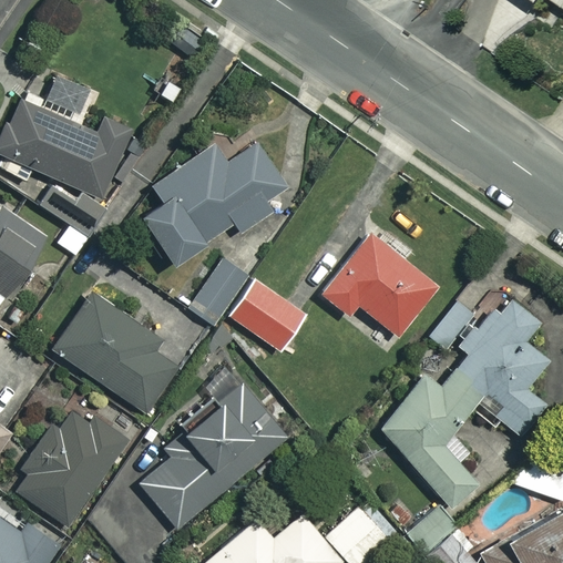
[(99,198),(140,126),(111,110),(96,134),(73,121),(90,91),(59,73),(39,108),(21,98),(0,133),(0,155),(50,183),(39,203),(89,232),(106,202),(99,198)]
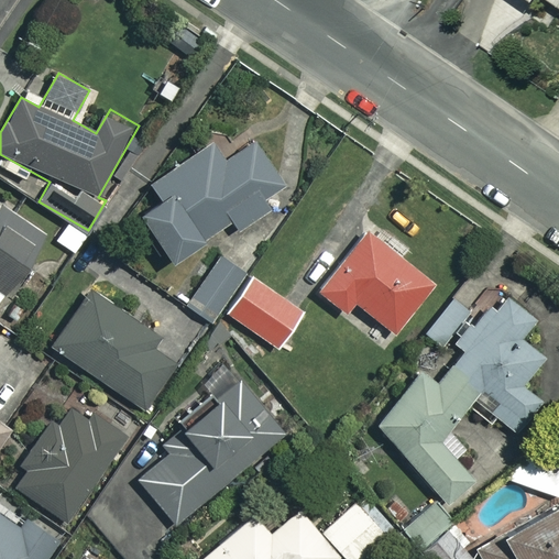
[(138,216),(144,226),(138,230),(155,258),(162,253),(168,262),(231,220),(238,231),(267,212),(261,203),(284,187),(254,143),(225,164),(211,144),(151,184),(161,200),(138,216)]
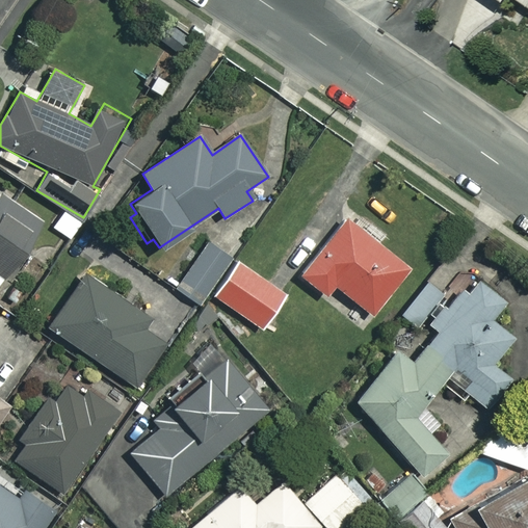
[(0,282),(37,223),(0,200),(0,282)]
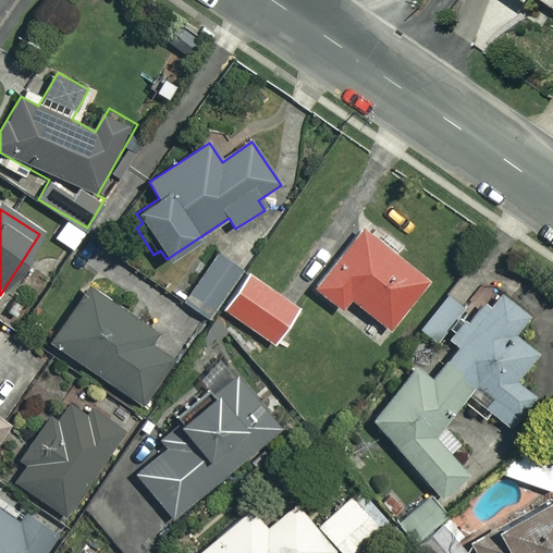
[(66,223),(58,243),(81,253),(89,233),(66,223)]
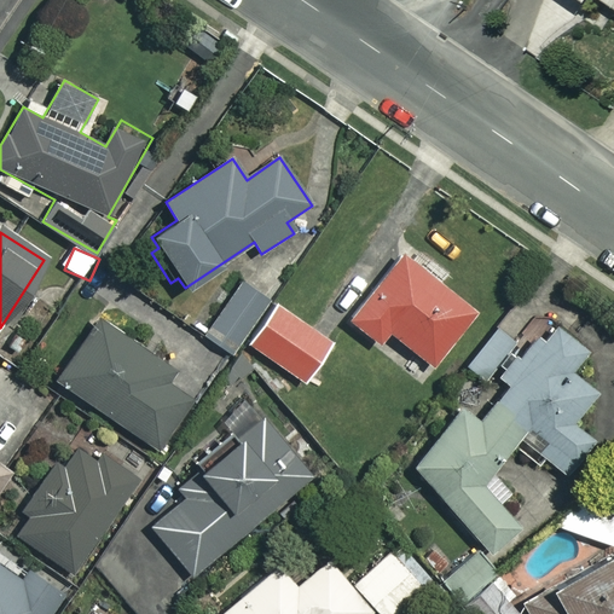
[(478,314),(403,254),(349,320),(380,345),(389,332),(434,369),(478,314)]
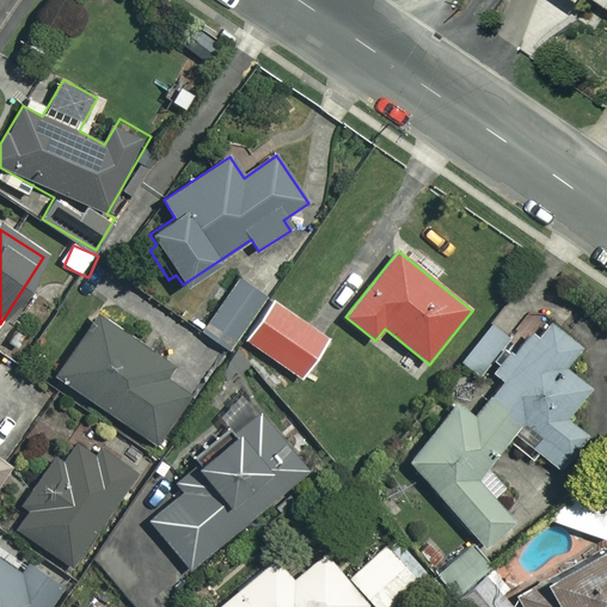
[(244,338),(270,299),(244,281),(206,335),(234,354),(244,338)]
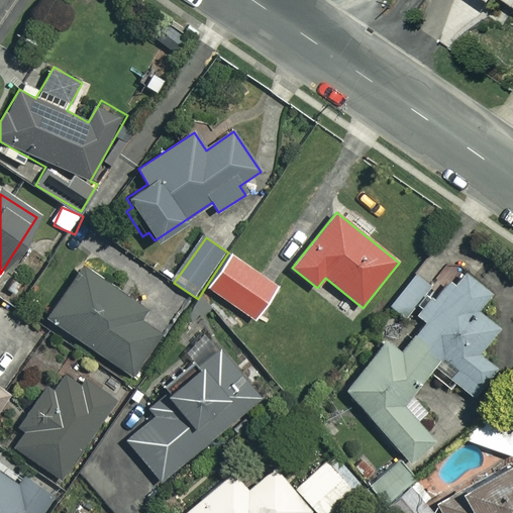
[(228,252),(206,286),(254,319),(266,304),(283,316),(291,305),(275,294),(279,288),(228,252)]
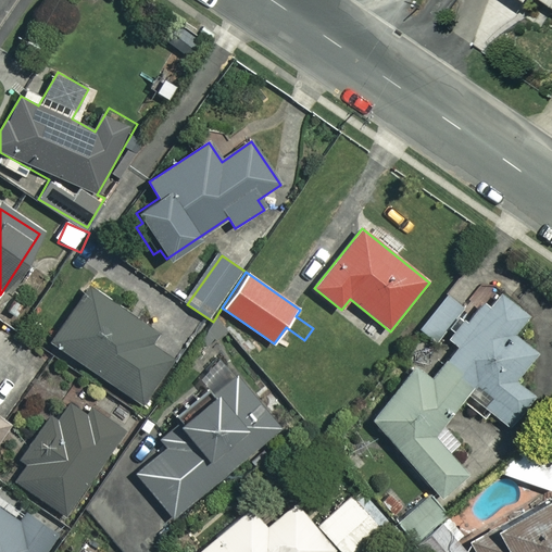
[(475,394),(513,433),(542,403),(516,377),(536,358),(515,337),(532,320),(500,286),(447,338),(459,350),(430,378),(418,366),(364,418),(444,500),(472,473),(455,456),(466,446),(446,424),(475,394)]
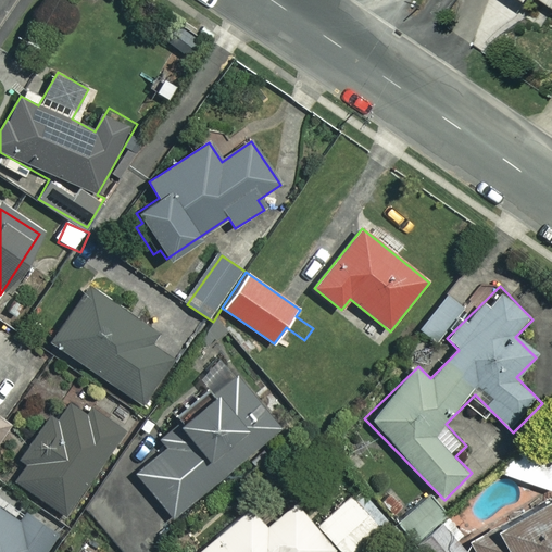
[(154,331),(91,288),(53,343),(142,405),(174,360),(148,342),(154,331)]
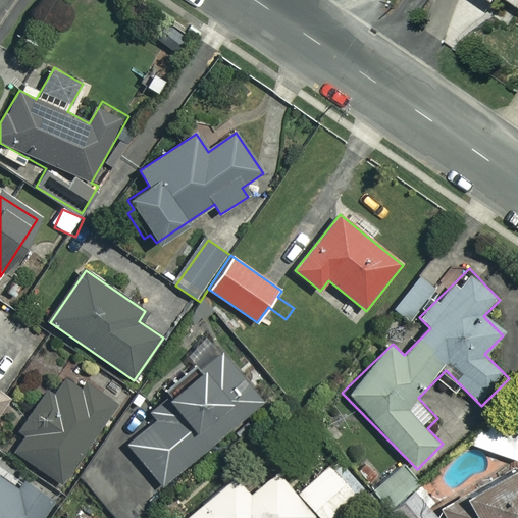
[(266,401),(222,348),(163,397),(172,408),(128,446),(163,487),(266,401)]
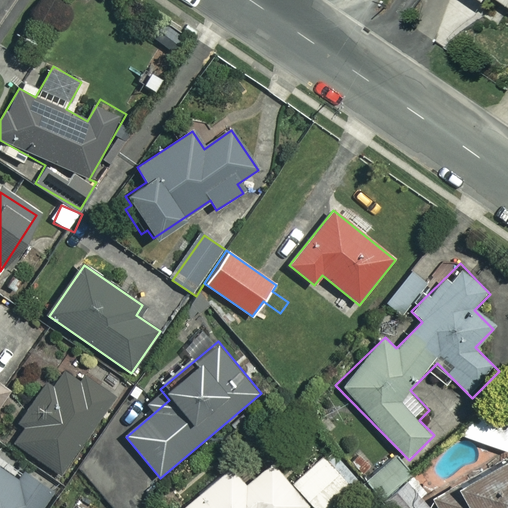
[(116,397),(64,362),(11,441),(63,475),(116,397)]
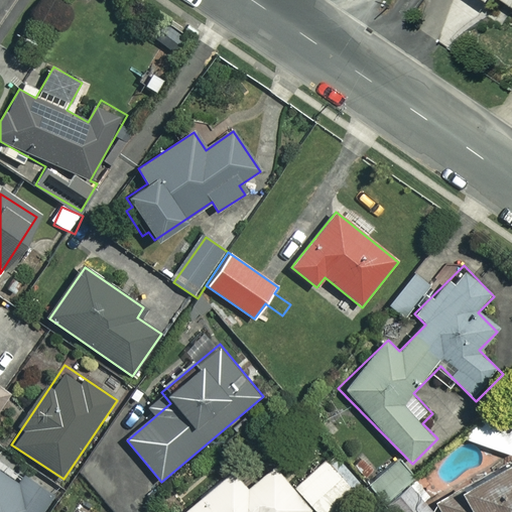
[(0,406),(9,393),(0,386),(0,406)]
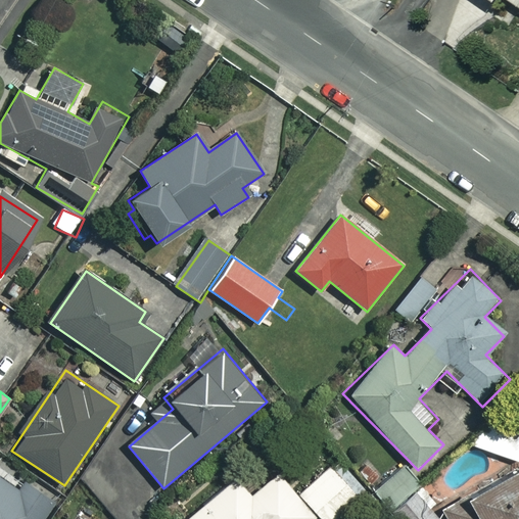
[(518,433),(492,423),(470,443),(515,462),(518,454),(518,433)]
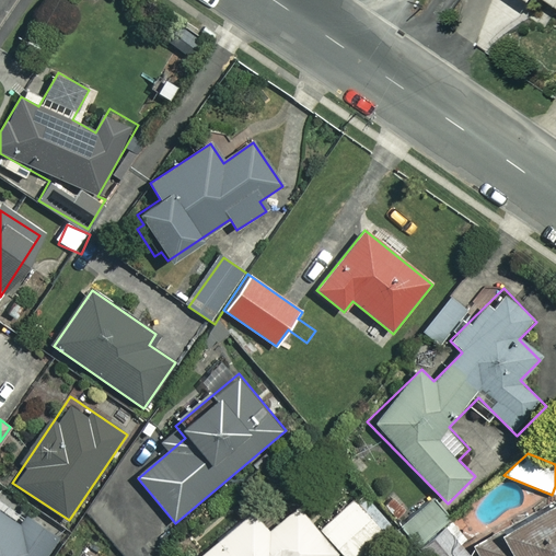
[(339,554),(340,555),(359,555),(356,552),(380,531),(355,500),(320,530),(339,554)]
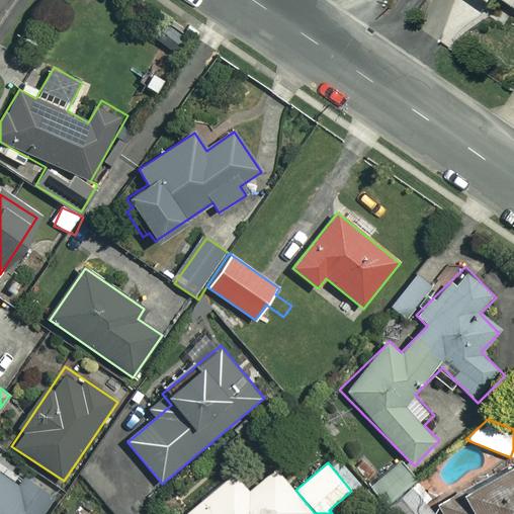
[(513,463),(428,512),(414,488),(394,499),(402,513),(513,513),(513,463)]
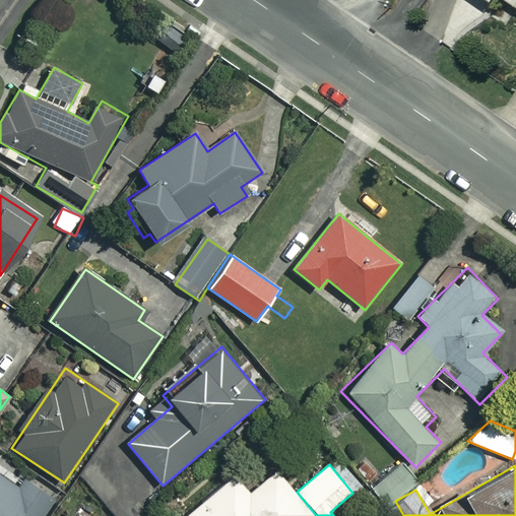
[(297,492),(278,469),(249,494),(235,476),(187,515),(313,515),(315,514),(297,492)]
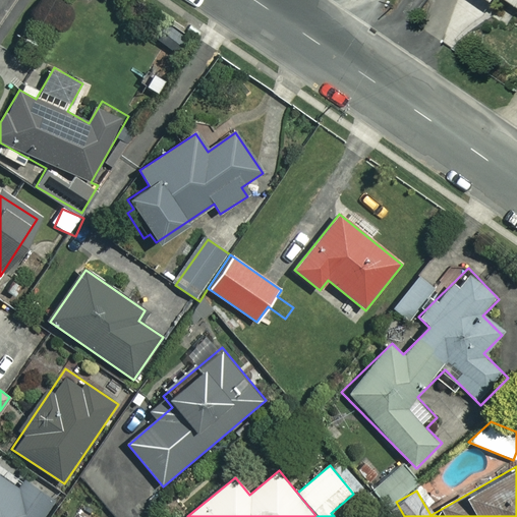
[(43,516),(54,501),(22,479),(17,485),(0,473),(0,516),(43,516)]
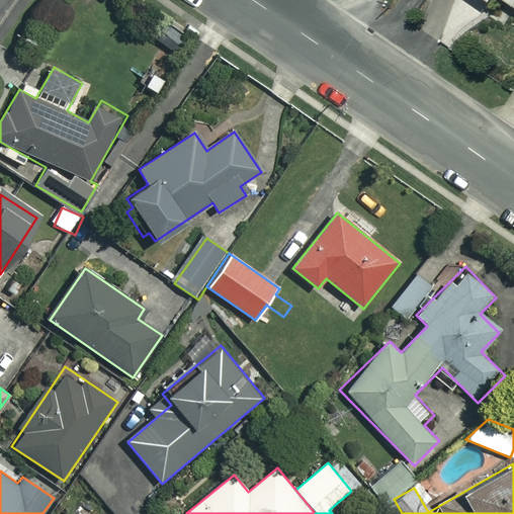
All buildings are outlined.
